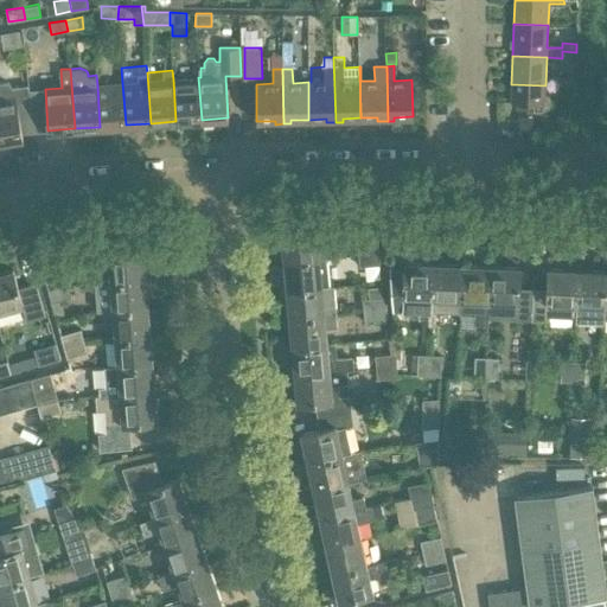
[(198,77),(173,80),(176,121),(202,120),(198,77)]
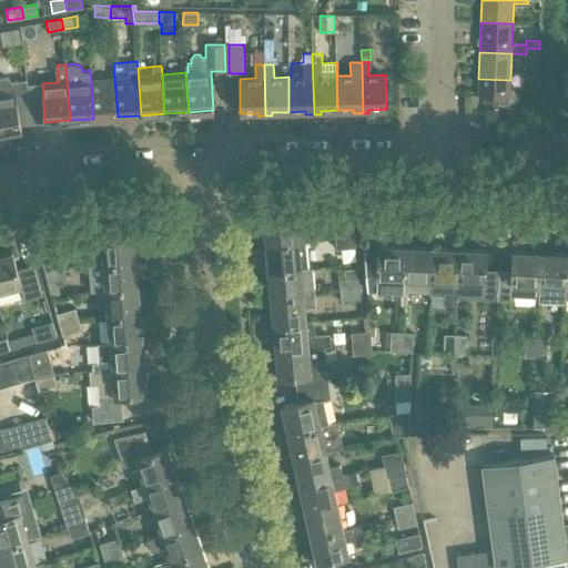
[(0,132),(21,129),(16,94),(28,92),(27,80),(12,82),(8,77),(0,78),(0,132)]
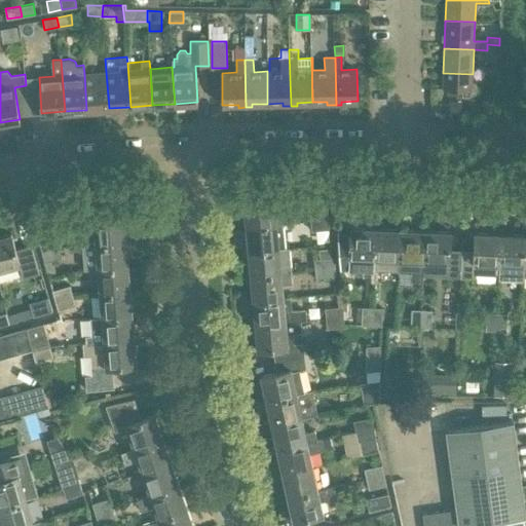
[(106,72),(84,73),(86,110),(109,108),(106,72)]
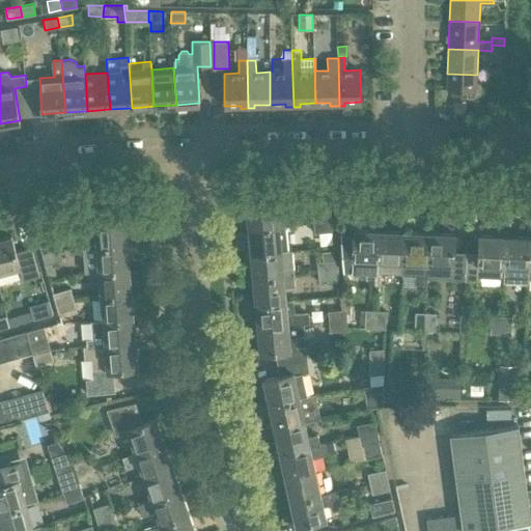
[(447,74),(447,89),(451,89),(451,96),(475,98),(475,90),(476,90),(477,75),(447,74)]
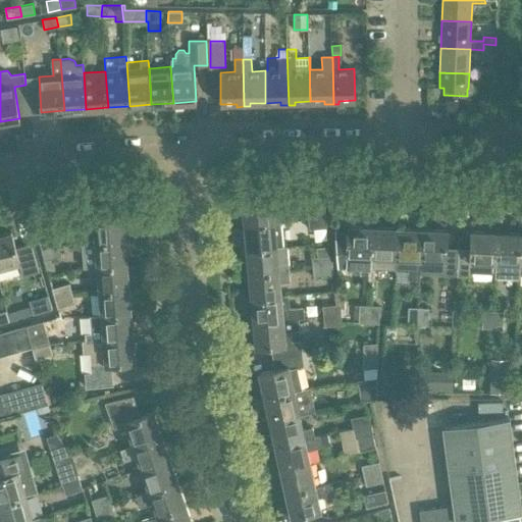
[(447,100),(446,111),(447,111),(447,113),(452,113),(452,112),(453,112),(454,101),(447,100)]
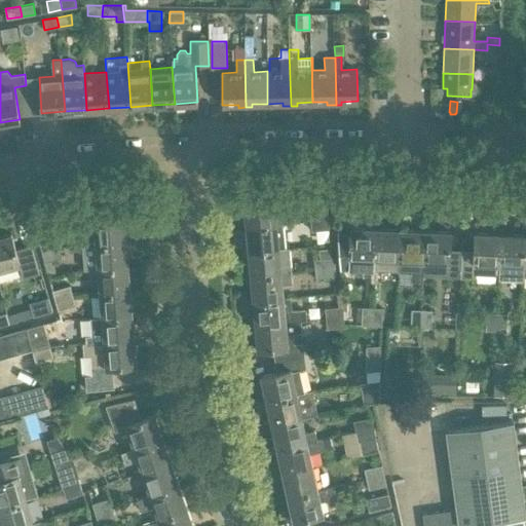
[(329,220),(326,194),(308,195),(311,222),(329,220)]
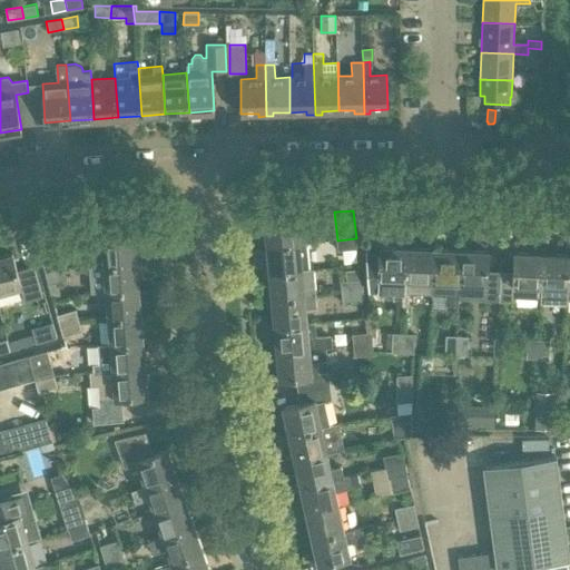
[(264,220),(266,247),(306,243),(320,242),(318,228),(300,231),(298,216),(264,220)]
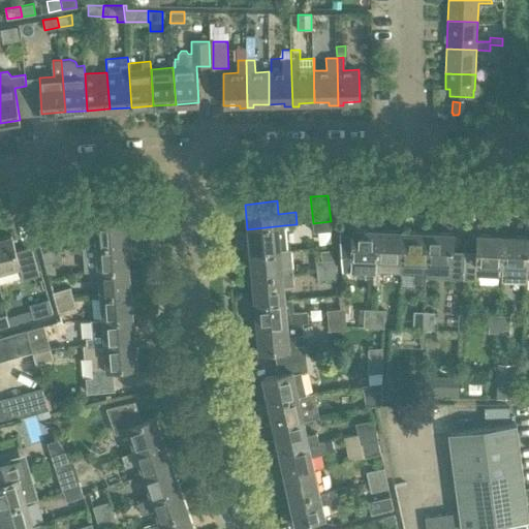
[(93,220),(94,234),(78,235),(79,247),(87,246),(128,243),(126,217),(93,220)]
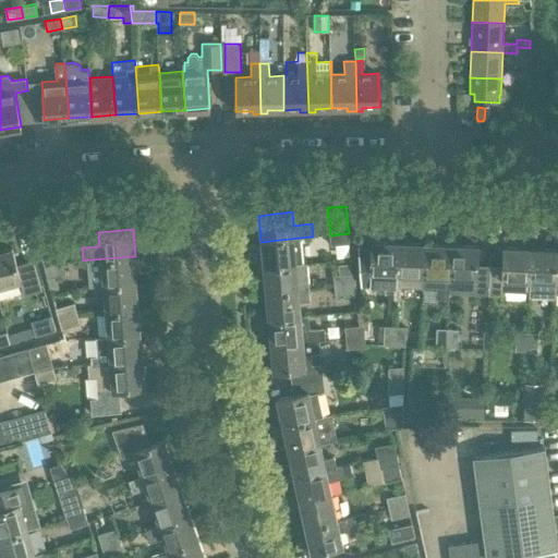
[(349,233),(330,235),(331,245),(350,243),(349,233)]
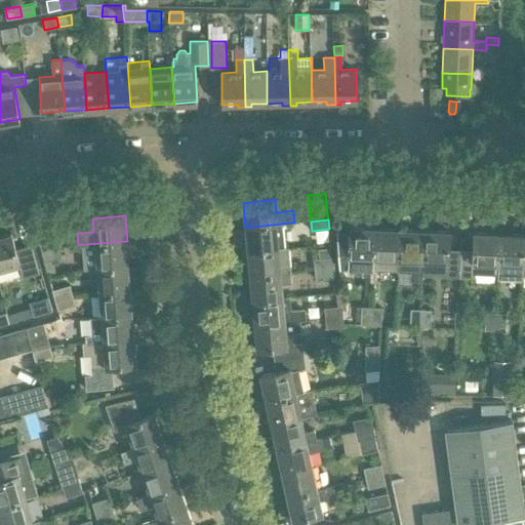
[(42,252),(59,247),(52,221),(35,227),(42,252)]
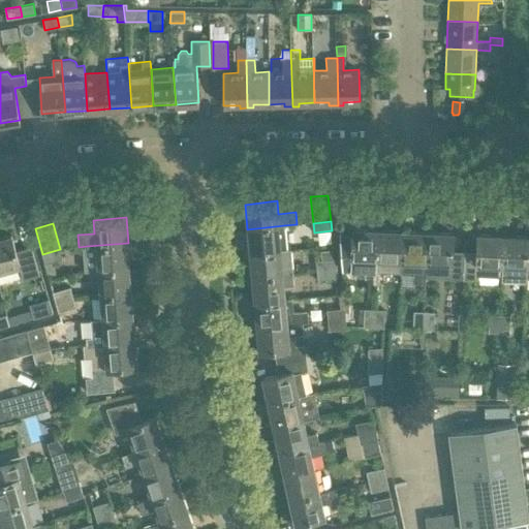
[(246,252),(249,252),(250,254),(282,251),(286,251),(284,225),(247,229),(248,237),(245,238),(246,252)]
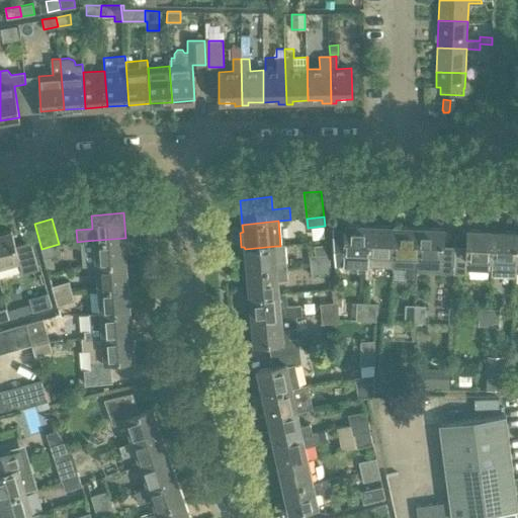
[(346,228),(334,228),(337,263),(358,264),(358,265),(369,266),(371,225),(347,224),(346,228)]
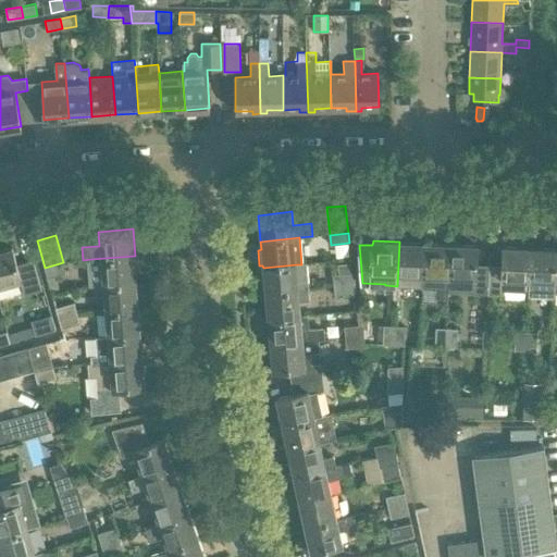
[(399,242),(397,286),(422,287),(422,288),(423,288),(425,243),(399,242)]
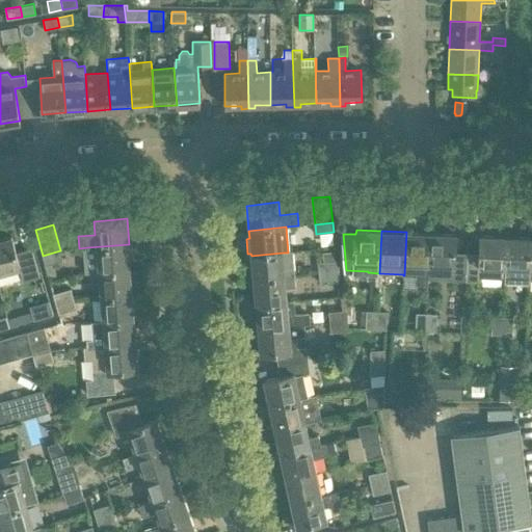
[(427,289),(428,280),(430,233),(406,232),(404,275),(417,275),(416,288),(427,289)]
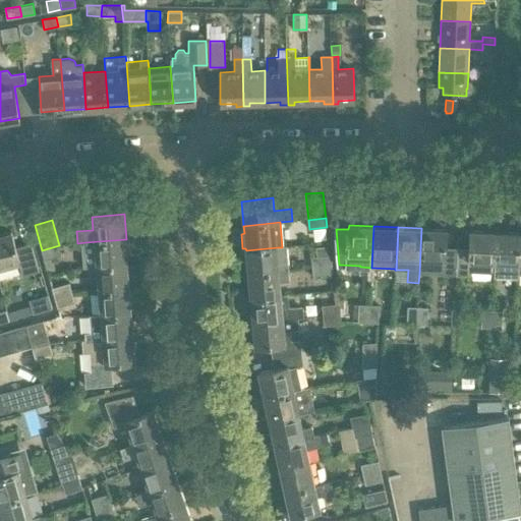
[(457,276),(458,248),(446,248),(447,229),(421,228),(419,274),(457,276)]
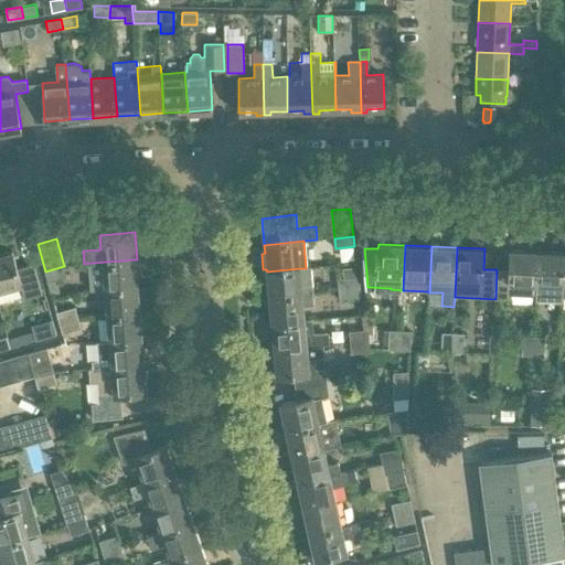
[(509,299),(510,285),(536,286),(539,252),(511,251),(511,270),(497,269),(496,299),(509,299)]
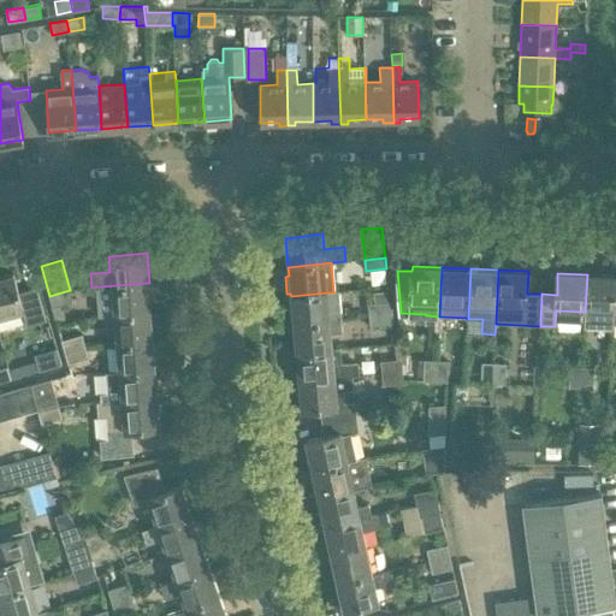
[(27,325),(46,319),(37,288),(19,292),(15,274),(0,278),(0,317),(22,311),(27,325)]
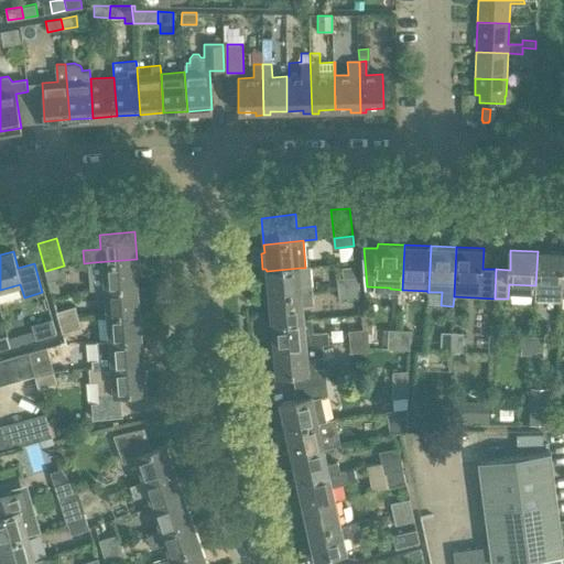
[(562,301),(562,297),(563,252),(538,251),(535,285),(534,300),(562,301)]
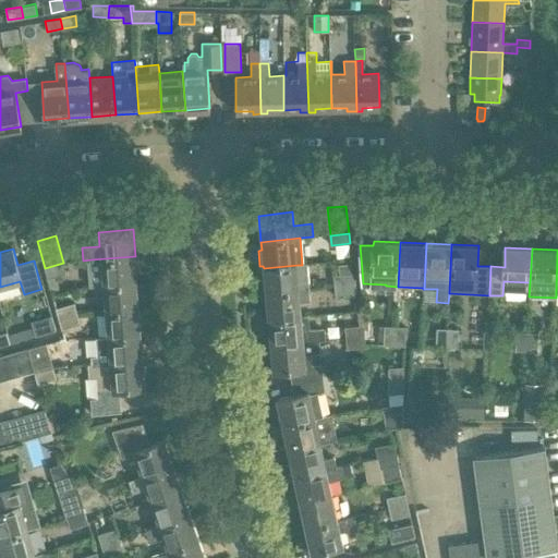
[(94,286),(102,284),(137,281),(135,256),(92,259),(94,286)]
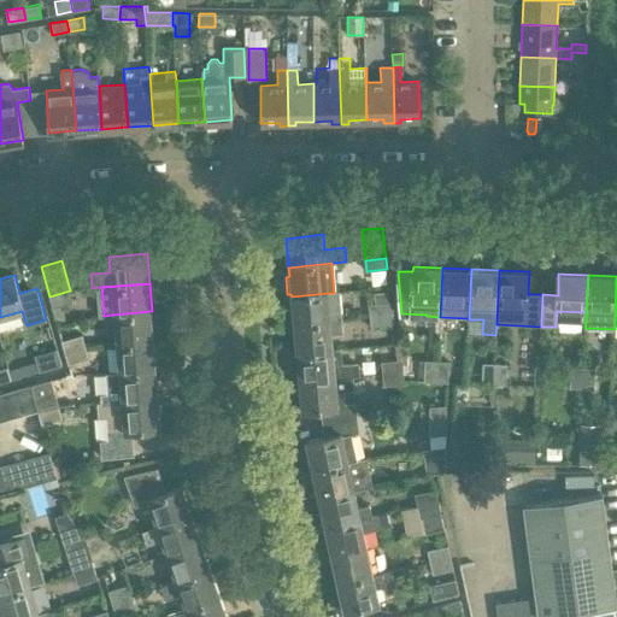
[(74,303),(70,291),(50,297),(57,322),(65,319),(62,305),(74,303)]
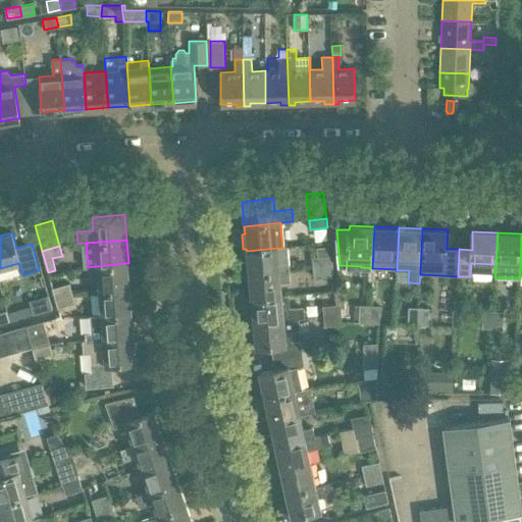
[(282,248),(278,248),(247,251),(249,275),(290,271),(288,247),(282,248)]
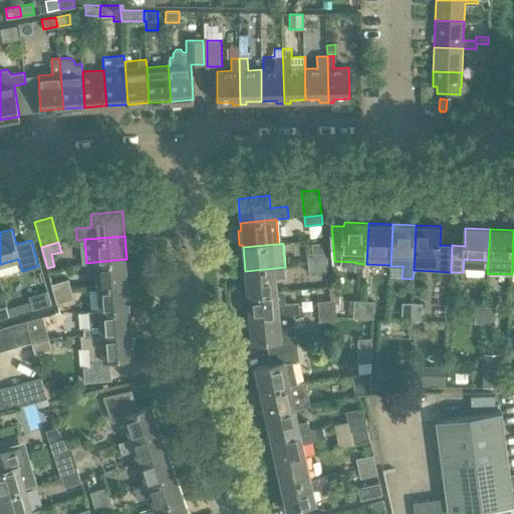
[(308,255),(309,265),(326,263),(324,253),(308,255)]
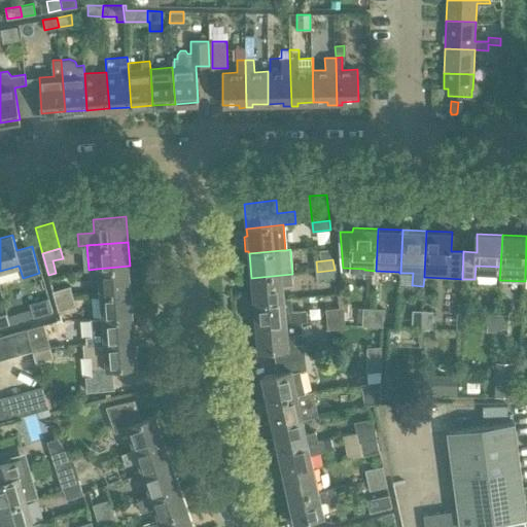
[(97,269),(99,293),(132,291),(130,266),(97,269)]
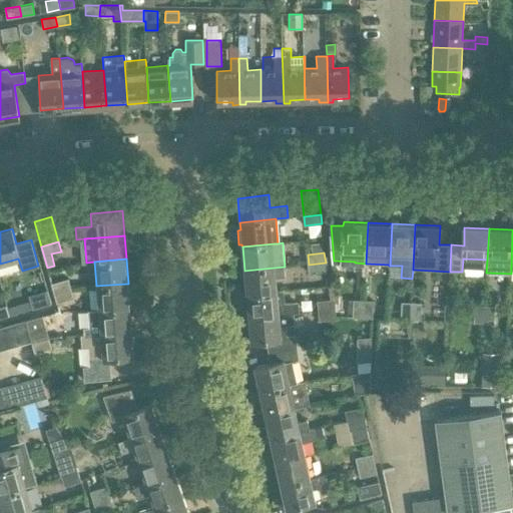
[(326,263),(309,265),(310,274),(327,272),(326,263)]
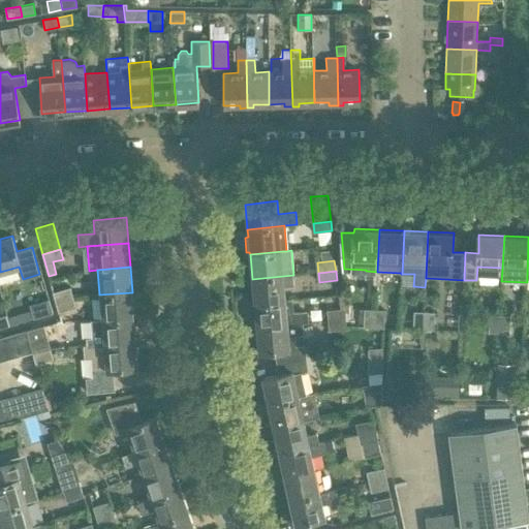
[(294,284),(293,275),(252,279),(254,304),(286,301),(285,285),(294,284)]
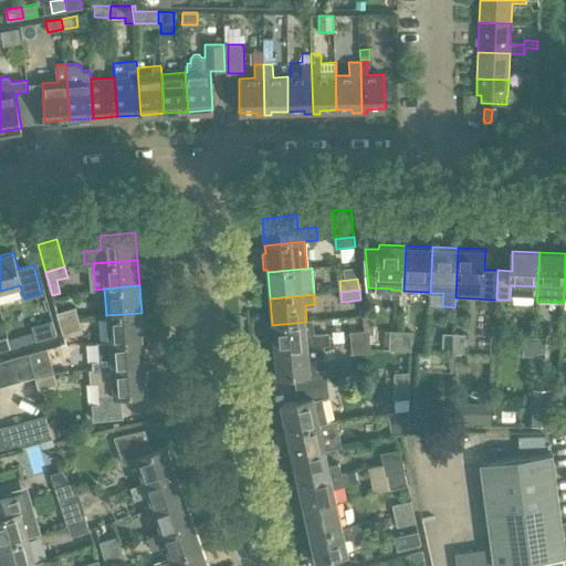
[(61,325),(79,320),(75,308),(58,313),(61,325)]
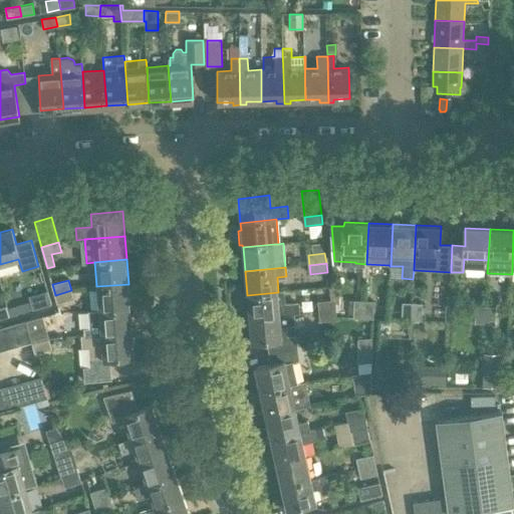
[(98,310),(88,310),(88,311),(98,311),(131,309),(129,284),(96,286),(98,310)]
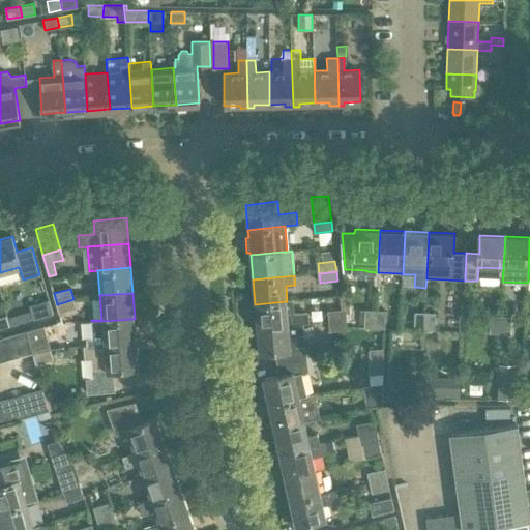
[(74,299),(57,304),(59,313),(77,307),(74,299)]
